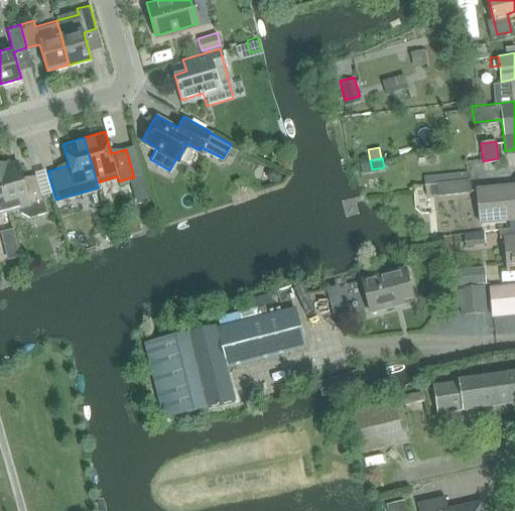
[(5,160),(0,161),(0,182),(9,217),(21,214),(29,219),(46,214),(35,174),(22,174),(17,159),(6,163),(5,160)]
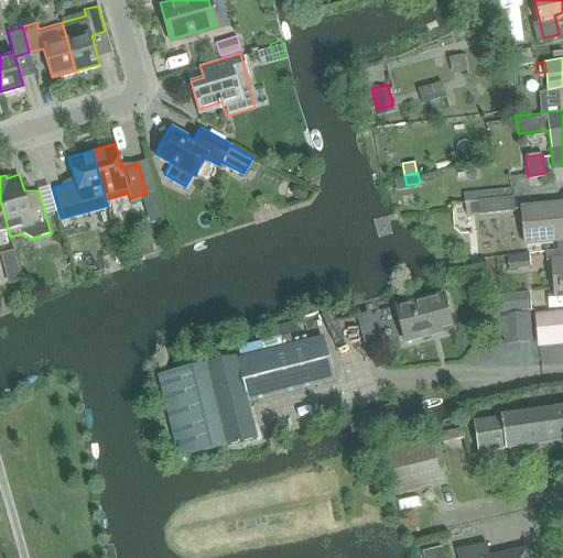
[(510,186),(476,189),(477,197),(511,194),(510,186)]
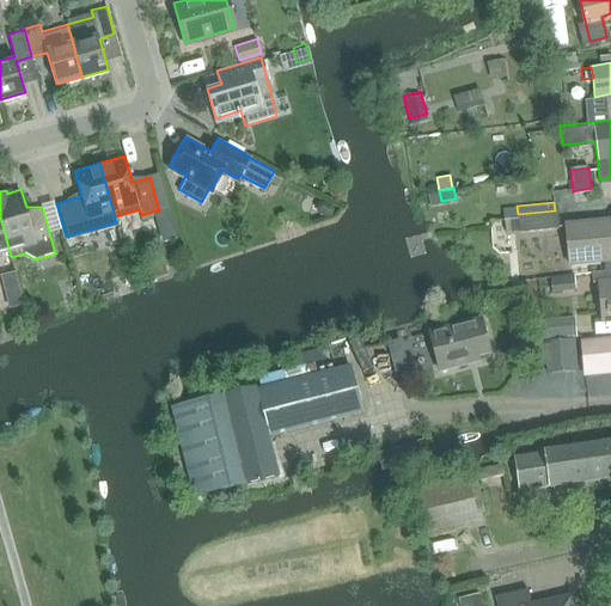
[(555,210),(518,214),(519,228),(519,230),(558,226),(556,210),(555,210)]
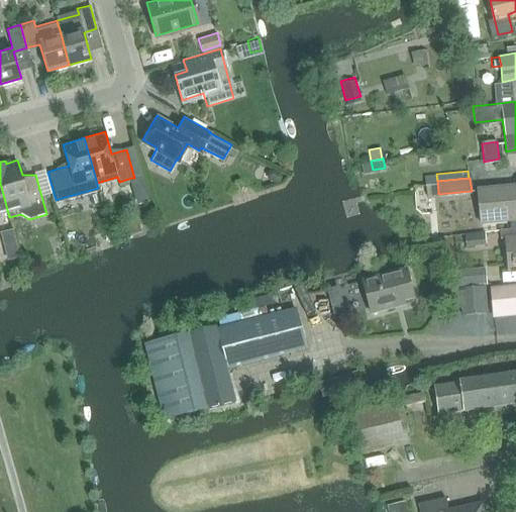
[(437,181),(425,182),(427,194),(438,193),(437,181)]
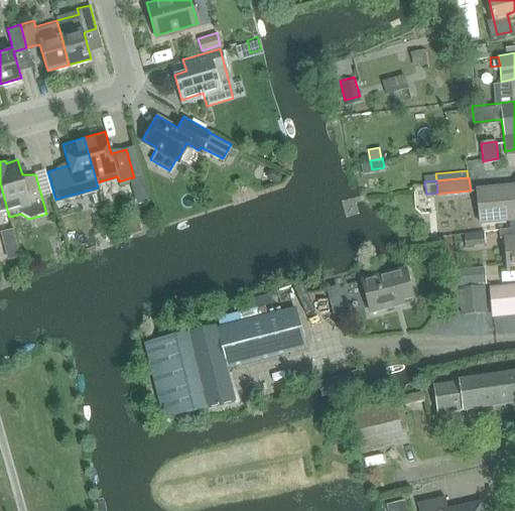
[(510,226),(514,225),(514,181),(476,185),(479,220),(509,217),(510,226)]
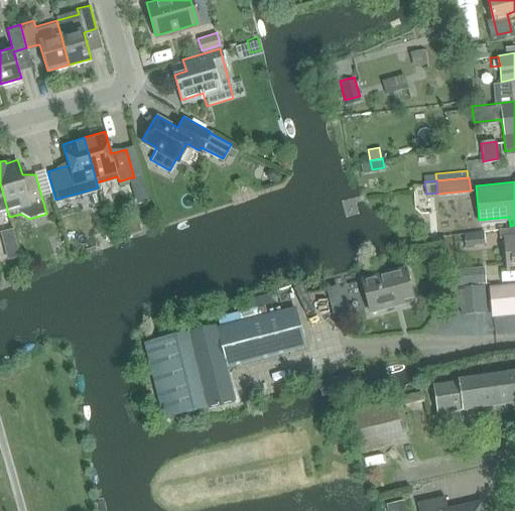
[(0,220),(9,217),(0,183),(0,220)]
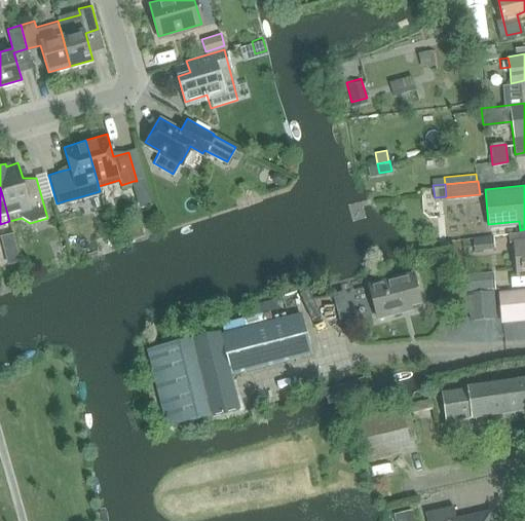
[(524,229),(520,230),(521,238),(513,239),(516,273),(524,272),(524,229)]
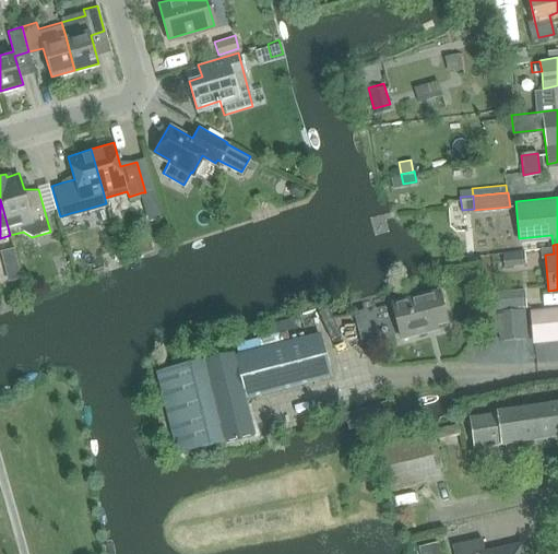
[(18,264),(4,268),(8,279),(20,275),(18,264)]
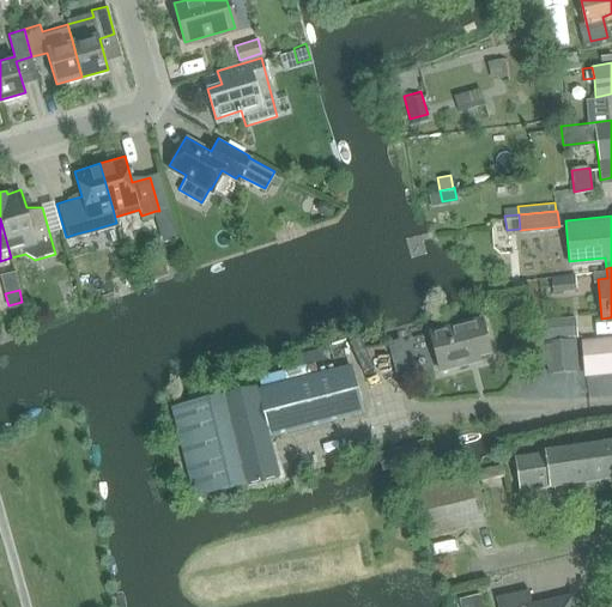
[(538,338),(577,335),(575,314),(535,317),(538,338)]
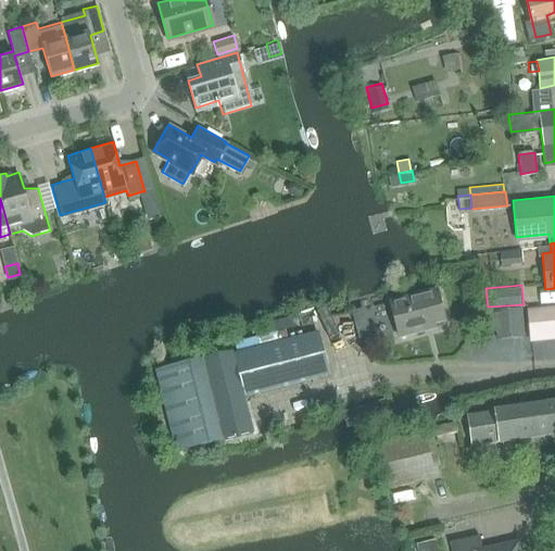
[(398,334),(424,327),(423,323),(443,317),(436,287),(389,299),(398,334)]
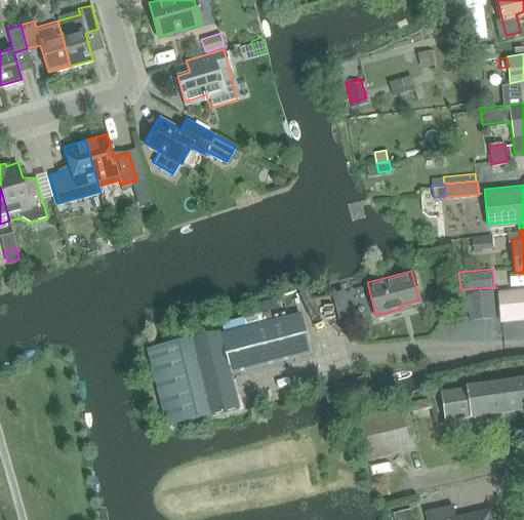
[(500,319),(523,316),(523,286),(497,289),(500,319)]
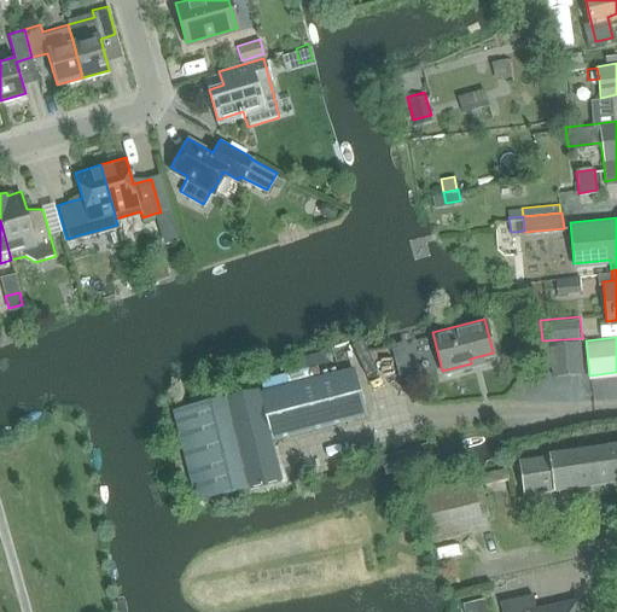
[(551,374),(582,372),(580,339),(548,342),(551,374)]
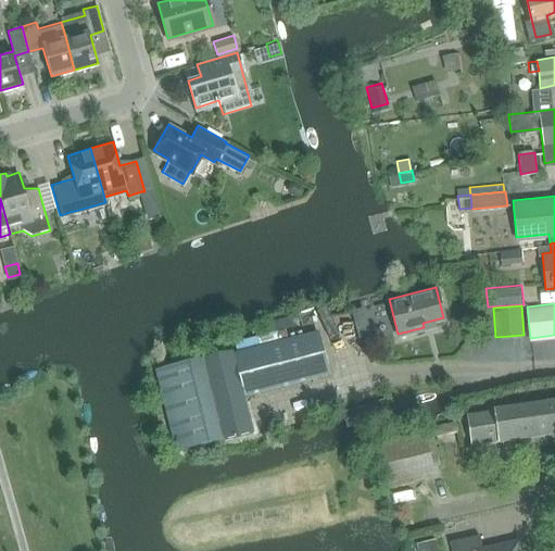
[(202,357),(155,368),(176,449),(223,437),(252,428),(243,393),(328,372),(316,329),(203,359),(202,357)]
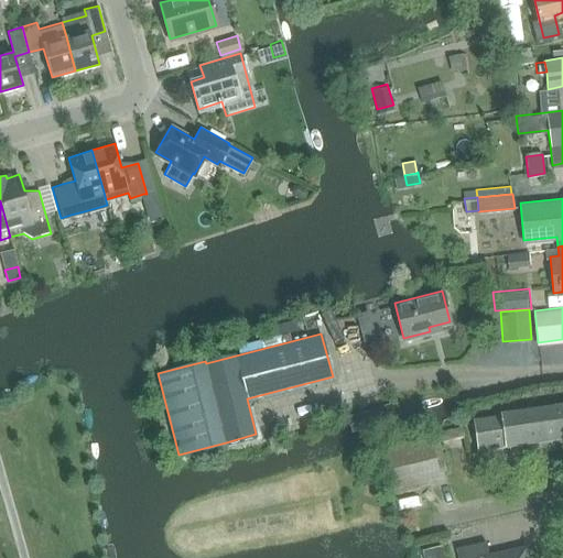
[(501,413),(506,444),(506,445),(562,436),(562,402),(500,411),(501,413)]
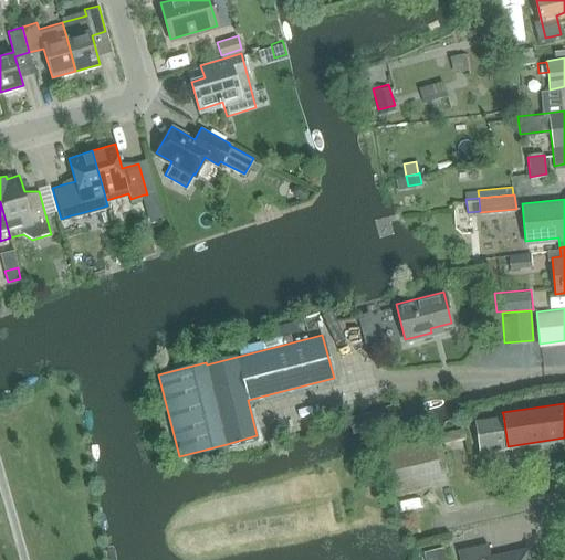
[(479,450),(508,445),(503,414),(474,419),(479,450)]
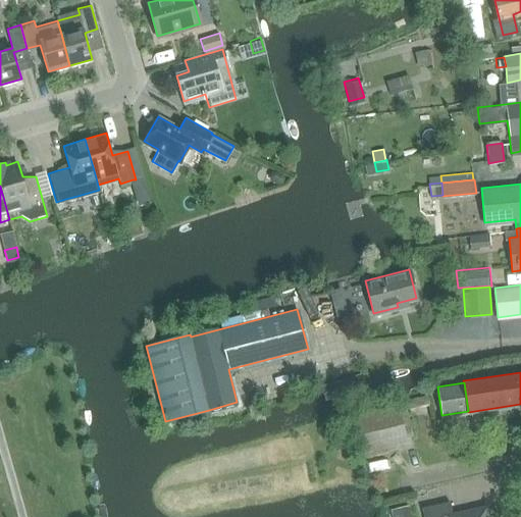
[(364,453),(405,444),(396,401),(355,410),(364,453)]
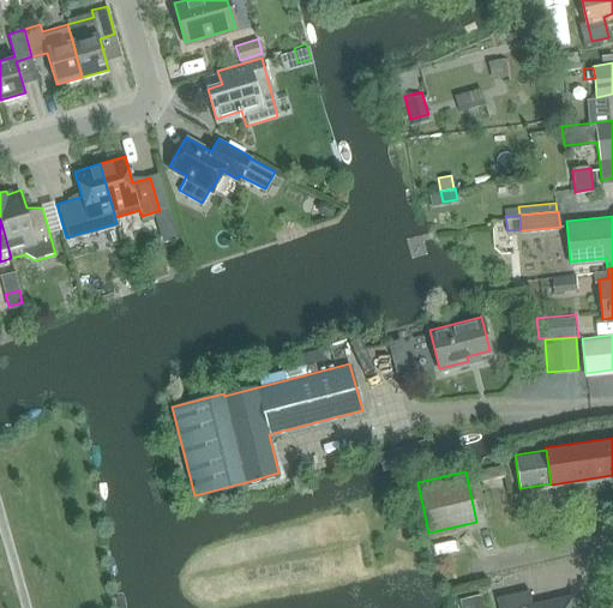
[(532,605),(528,589),(497,596),(498,607),(574,607),(571,596),(532,605)]
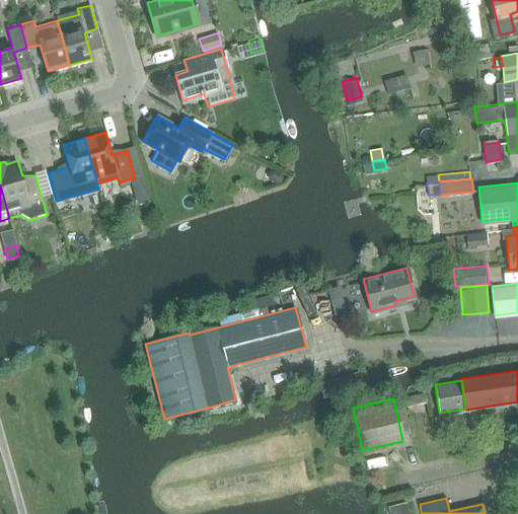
[(404,499),(388,503),(391,513),(405,513),(409,513),(404,499)]
